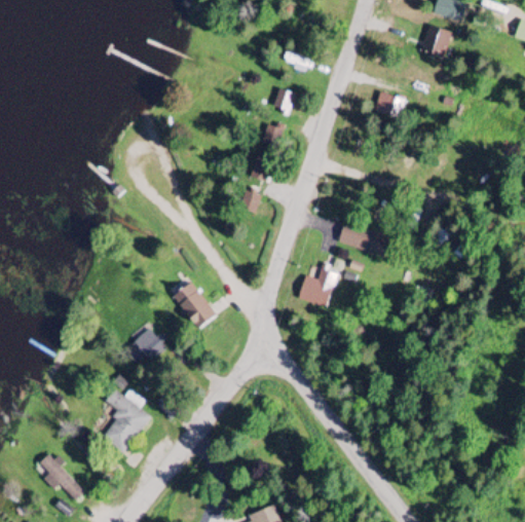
[(447,15),(463,19),(467,3),(455,0),(451,0),(447,15)]
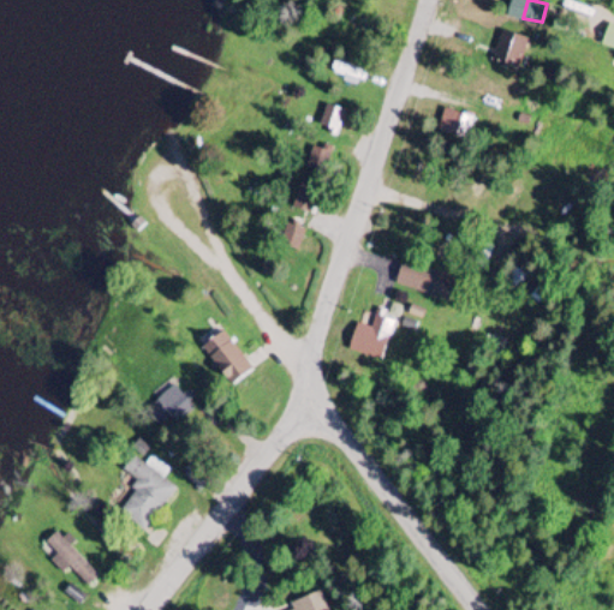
[(520,67),(529,37),(504,29),(494,59),(520,67)]
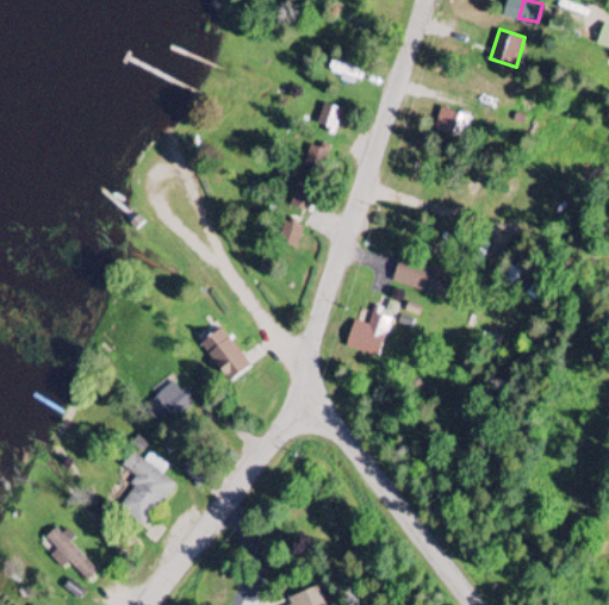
[(362,68),(331,60),(329,70),(360,79),(362,68)]
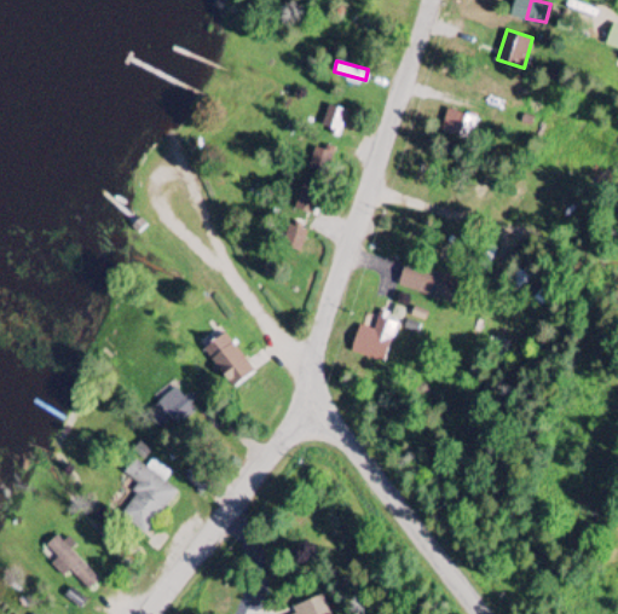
[(321,126),(339,132),(347,111),(329,104),(321,126)]
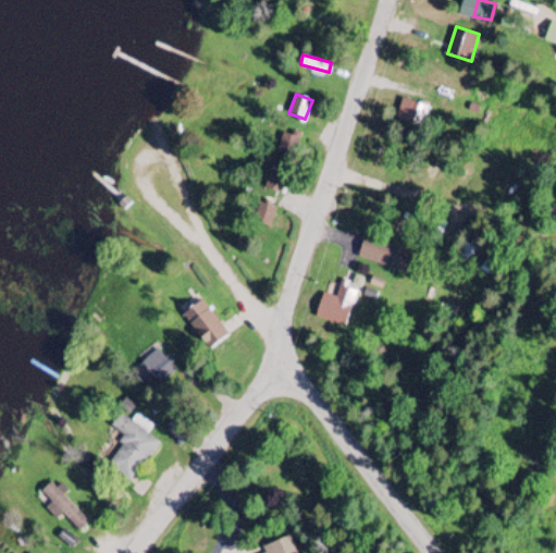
[(396,115),(420,126),(429,107),(405,96),(396,115)]
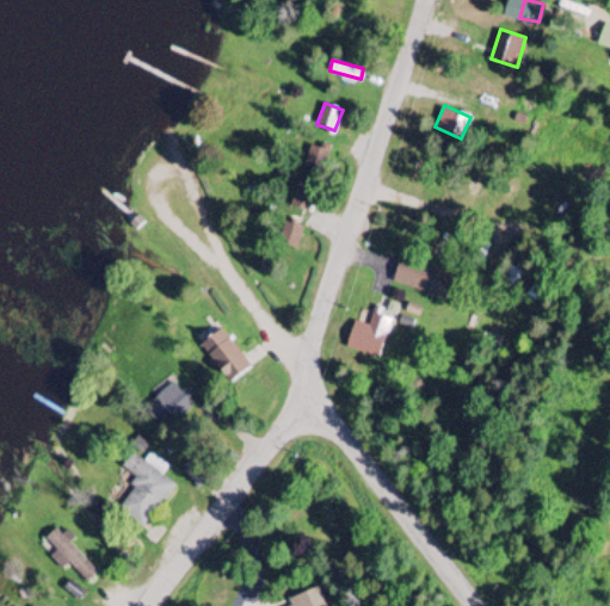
[(276,239),(295,247),(303,229),(284,220),(276,239)]
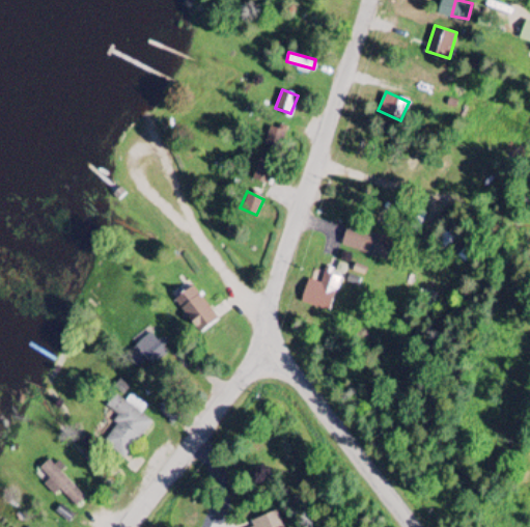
[(391,258),(397,239),(347,223),(341,244),(391,258)]
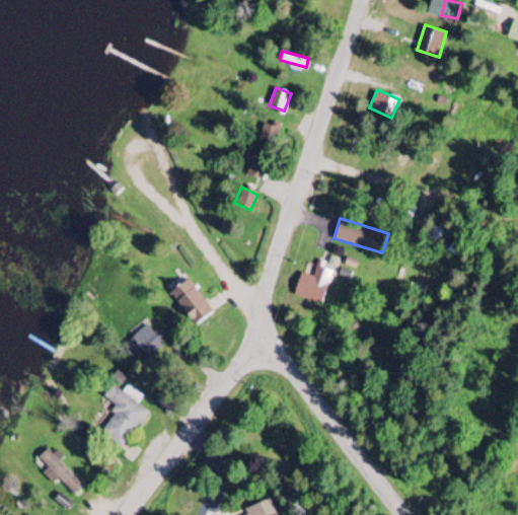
[(314,275),(301,271),(294,294),(325,303),(336,266),(318,261),(314,275)]
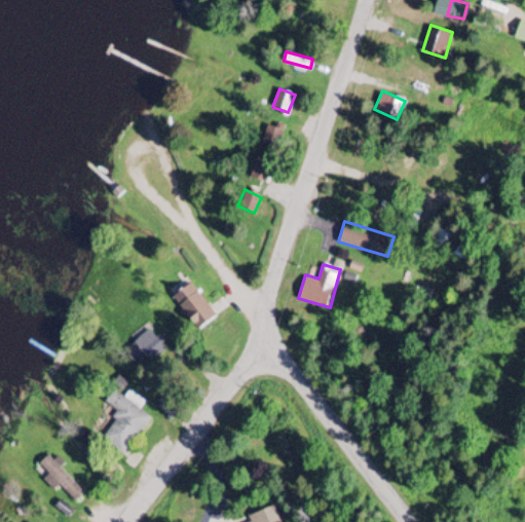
[(197,328),(217,312),(190,281),(172,296),(197,328)]
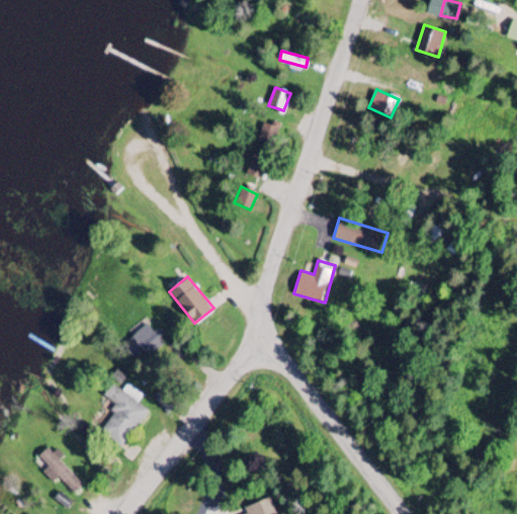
[(137,353),(159,350),(155,326),(133,329),(137,353)]
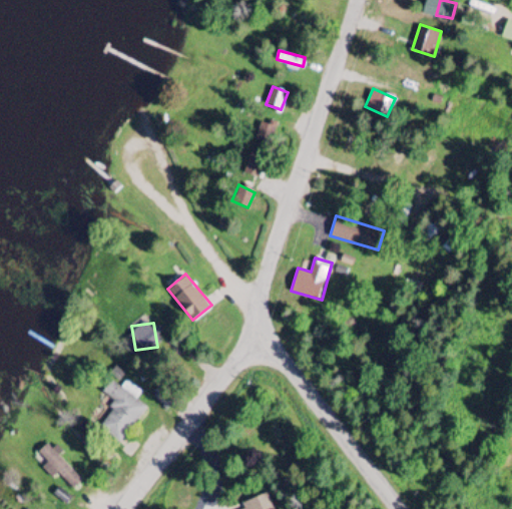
[(99,424),(120,440),(147,404),(111,377),(102,389),(117,400),(99,424)]
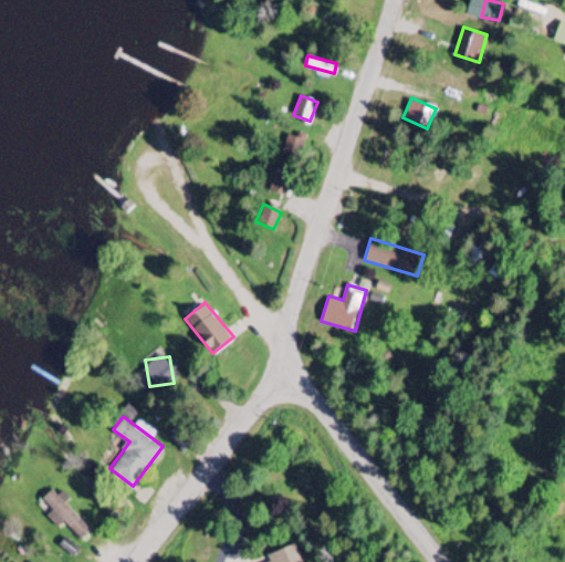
[(64,501),(70,496),(62,489),(58,493),(51,487),(41,497),(54,509),(48,514),(59,526),(63,521),(81,538),(91,527),(64,501)]
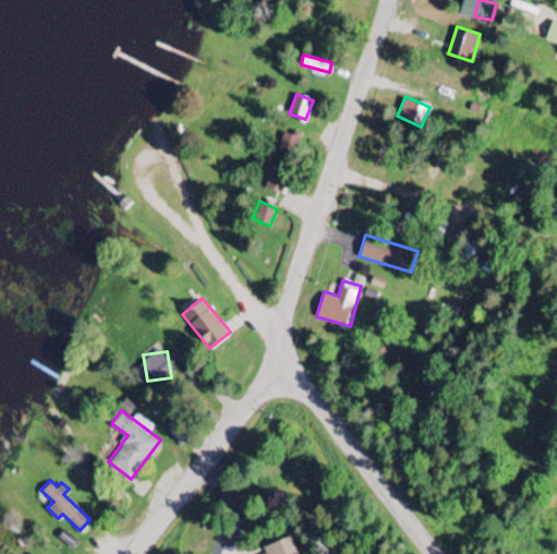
[(266,553),(261,553),(298,553),(291,534),(263,544),(266,553)]
